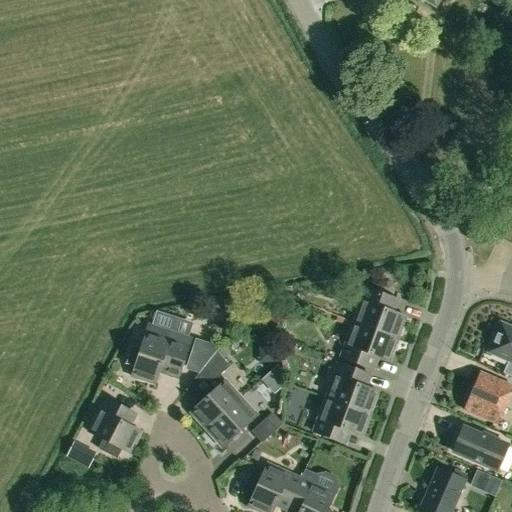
[(484,67),(499,72),(502,63),(488,58),(484,67)]
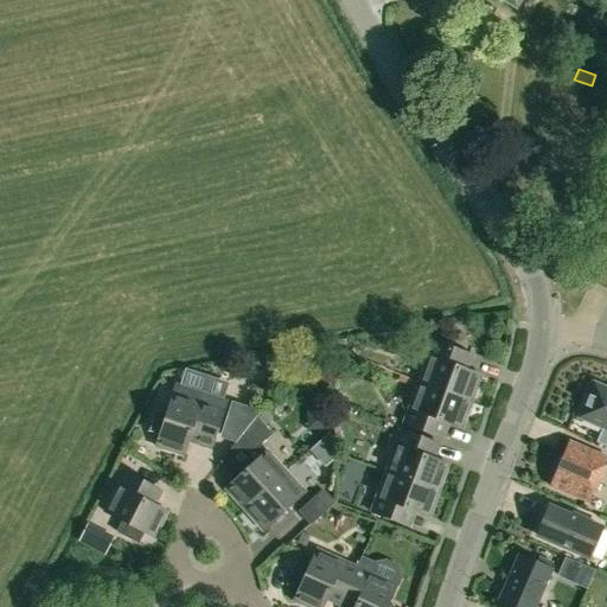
[(423,385),(471,402),(480,376),(459,368),(464,353),(433,342),(419,383),(423,385)]
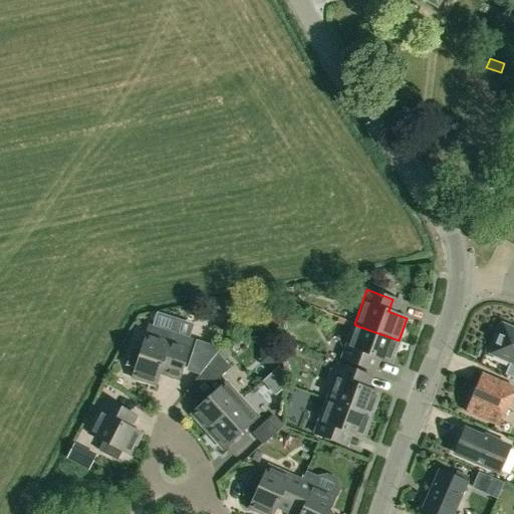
[(391,362),(399,340),(358,326),(354,324),(341,358),(367,368),(372,355),(391,362)]
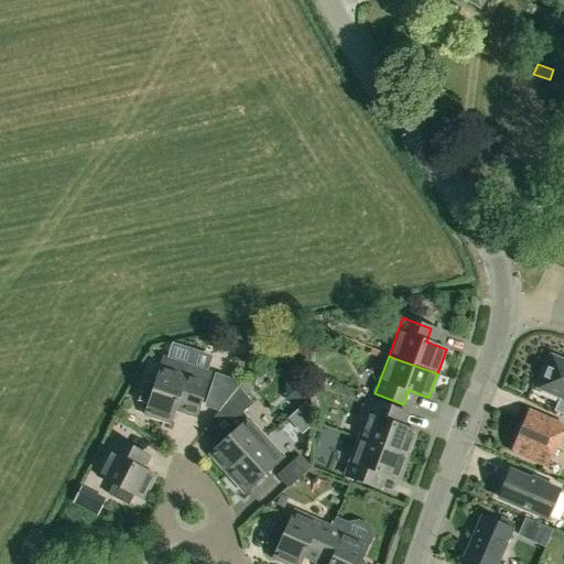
[(153,388),(143,384),(138,401),(148,404),(144,415),(170,424),(174,412),(195,420),(198,410),(210,372),(164,357),(153,388)]
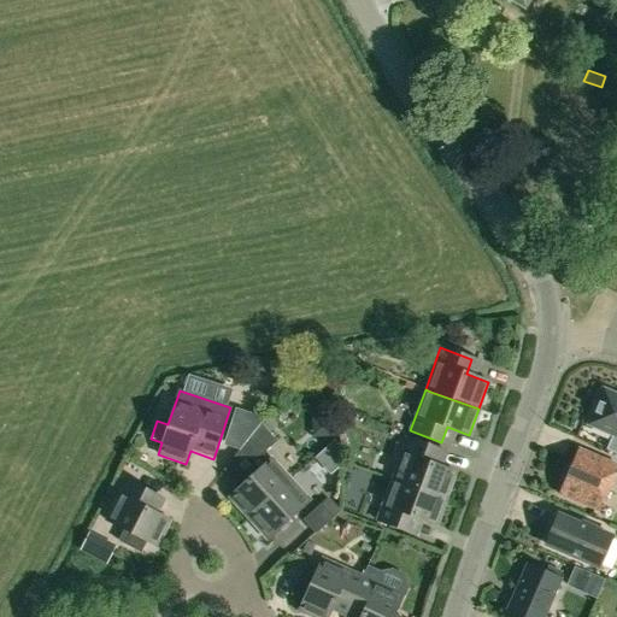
[(616,397),(604,392),(589,425),(613,435),(607,450),(606,451),(616,454),(616,397)]
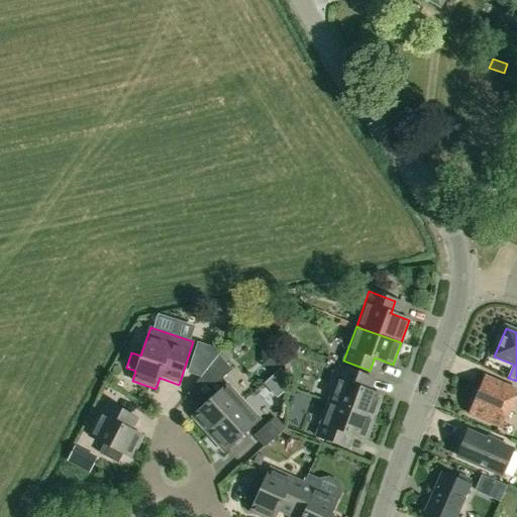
[(210,388),(230,370),(218,356),(201,378),(210,388)]
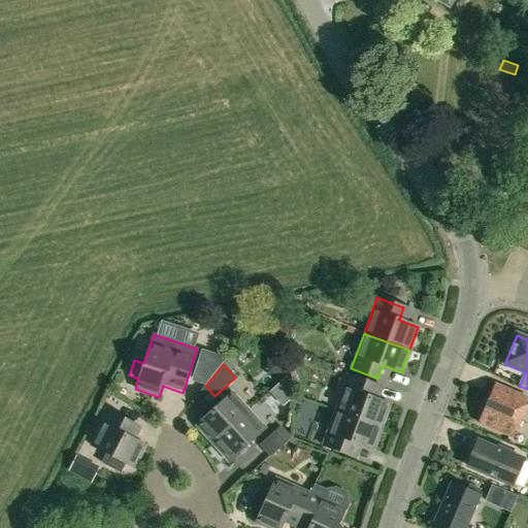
[(335,410),(382,427),(390,404),(370,397),(375,385),(349,374),(335,410)]
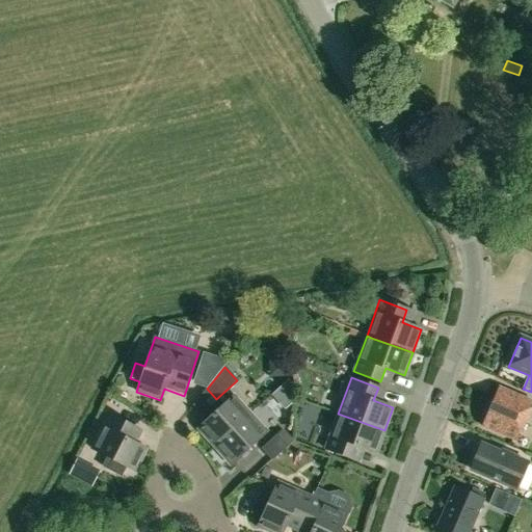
[(288,380),(271,396),(285,410),(293,403),(290,382),(288,380)]
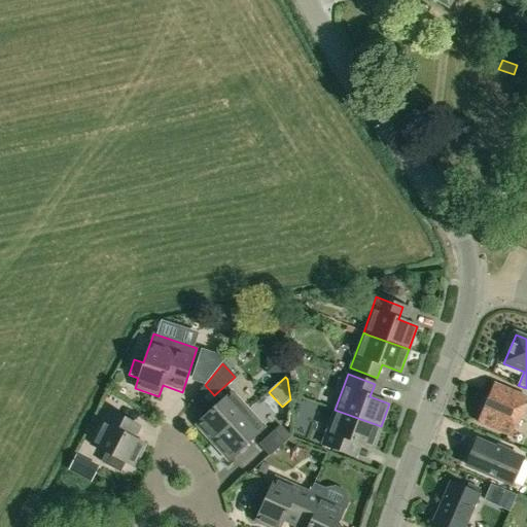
[(479,422),(514,436),(526,400),(526,397),(494,385),(479,422)]
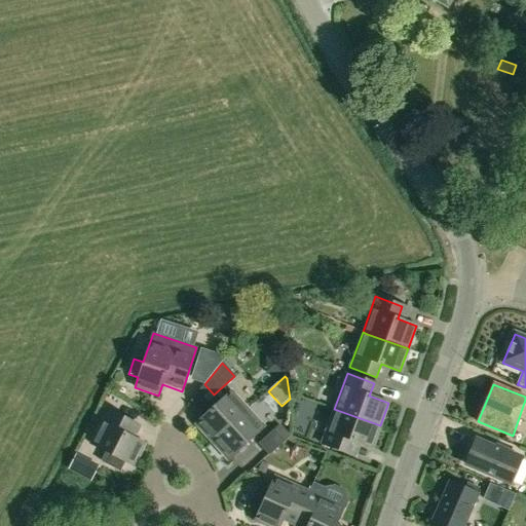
[(229,425),(248,409),(231,391),(195,424),(212,442),(229,425)]
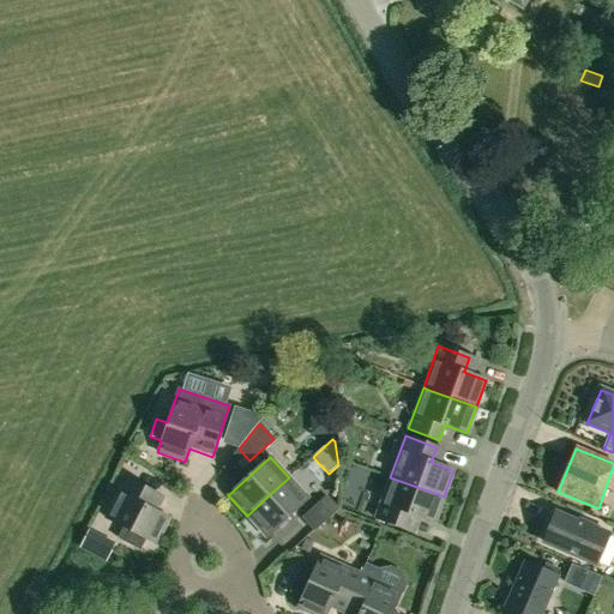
[(308,498),(289,477),(268,497),(247,516),(266,536),(308,498)]
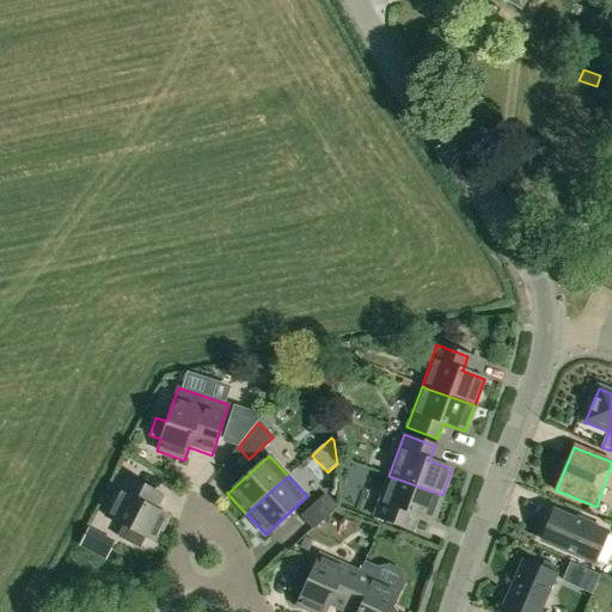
[(433,521),(442,495),(389,476),(374,516),(405,528),(410,513),(433,521)]
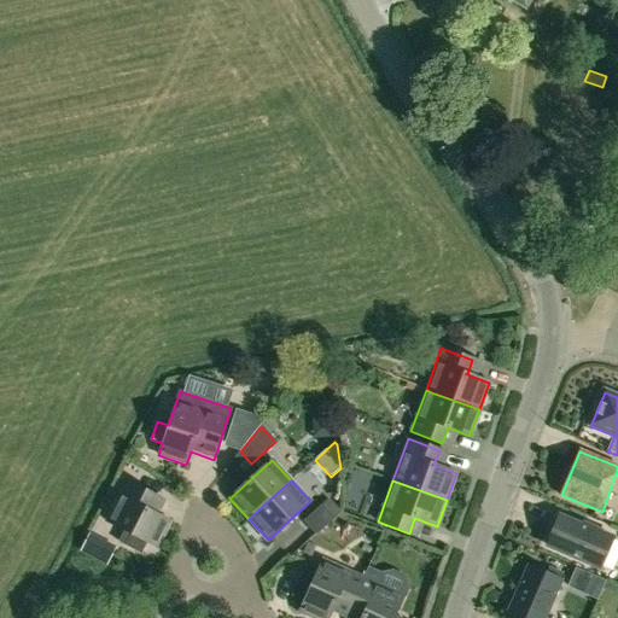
[(140,553),(146,542),(157,548),(170,522),(158,516),(165,501),(156,496),(127,482),(106,522),(129,534),(123,544),(140,553)]
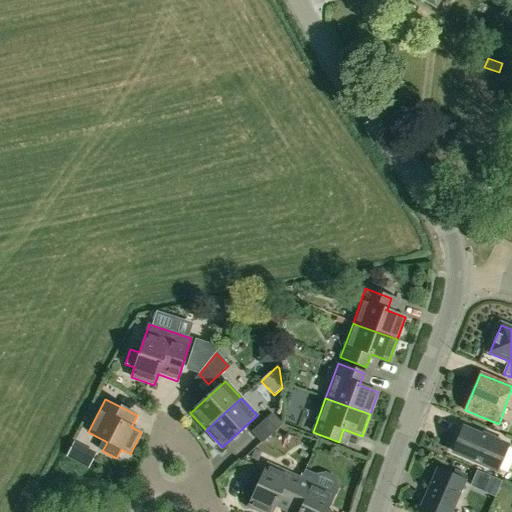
[(281,424),(272,414),(252,432),(261,442),(281,424)]
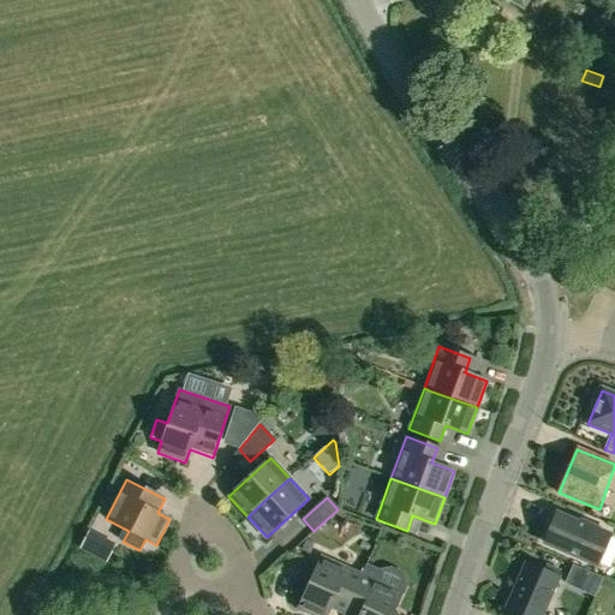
[(599,566),(611,536),(595,530),(557,514),(545,543),(599,566)]
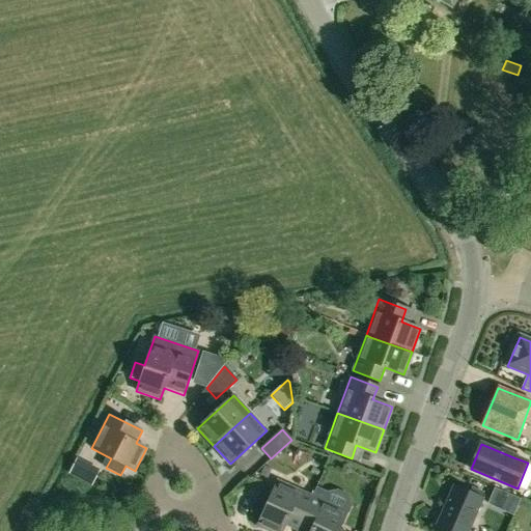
[(78,476),(86,460),(75,454),(67,470),(78,476)]
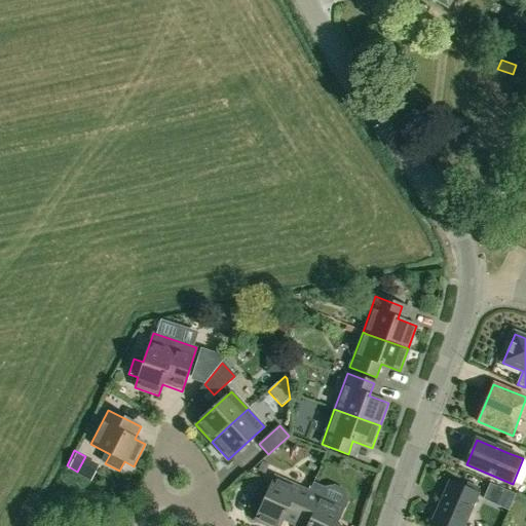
[(278,525),(286,513),(297,518),(309,492),(274,477),(265,496),(256,492),(249,508),(259,512),(254,521),(265,525),(278,525)]
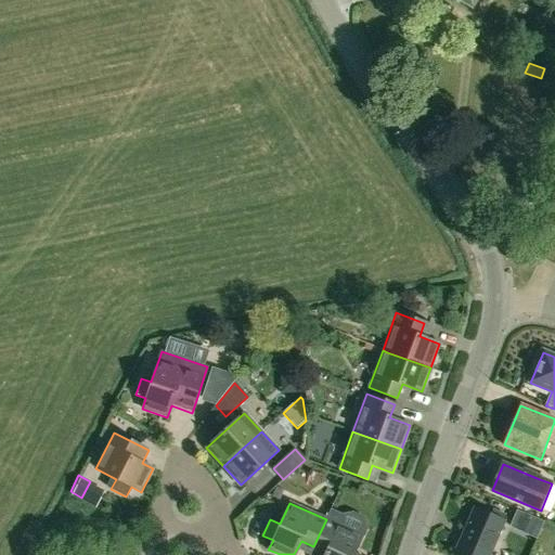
[(455,554),(490,554),(505,521),(502,519),(489,514),(476,508),(455,554)]
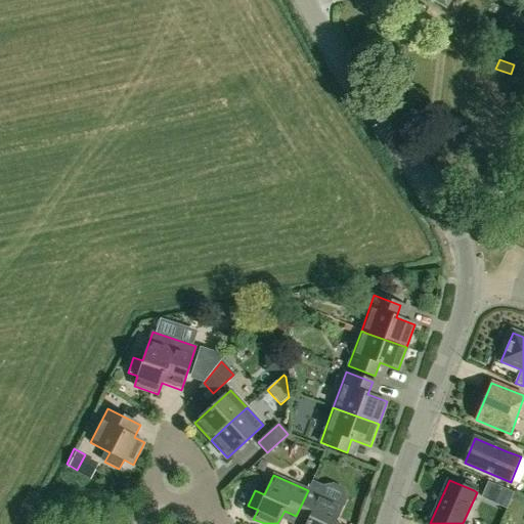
[(514,492),(489,481),(482,496),(507,508),(514,492)]
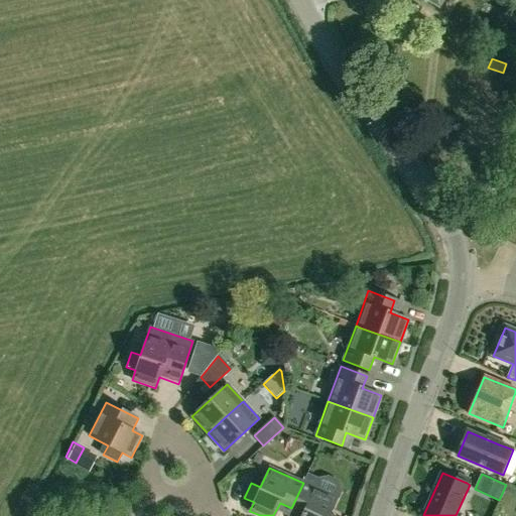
[(303,483),(291,508),(302,513),(301,515),(328,515),(337,498),(303,483)]
